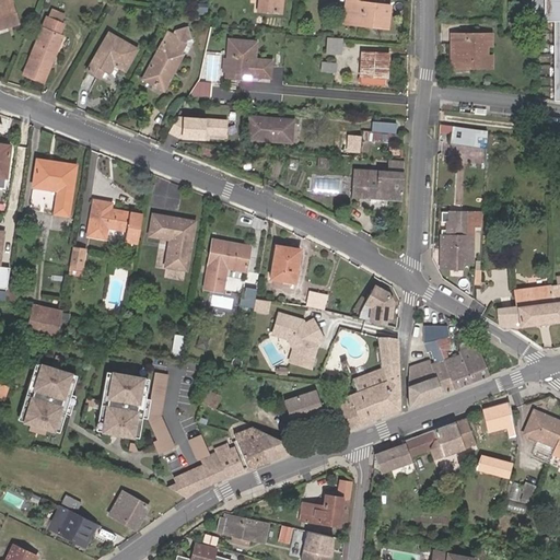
[(0,0),(0,30),(20,24),(12,0),(0,0)]
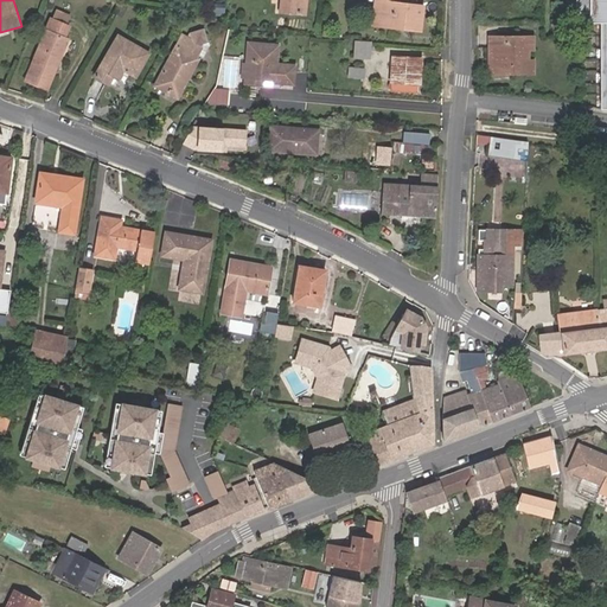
[(301,0),(280,0),(280,11),(301,12),(301,0)]
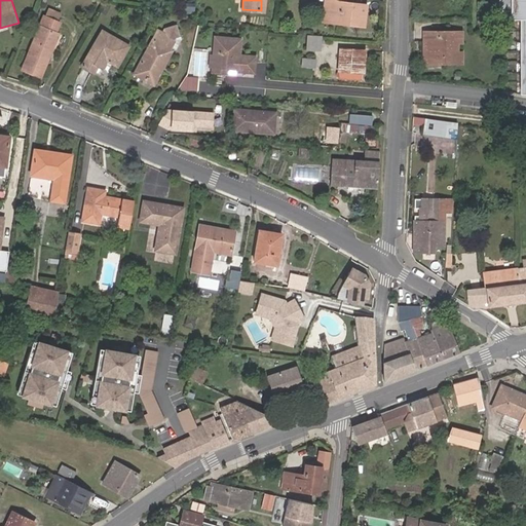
[(327,19),(328,0),(323,0),(320,21),(349,26),(349,22),(327,19)]
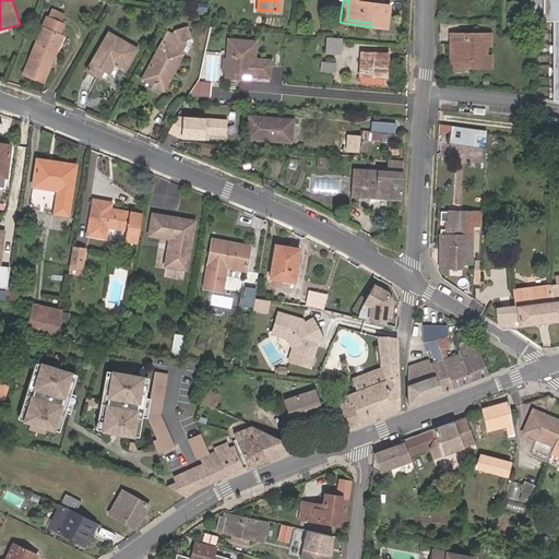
[(384,28),(388,4),(366,1),(365,0),(348,0),(347,20),(371,23),(371,27),(384,28)]
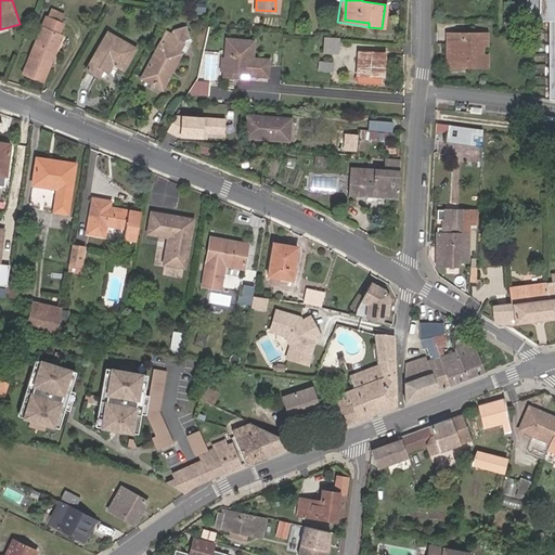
[(554,0),(528,0),(528,13),(542,13),(542,21),(552,22),(551,100),(554,99),(554,0)]
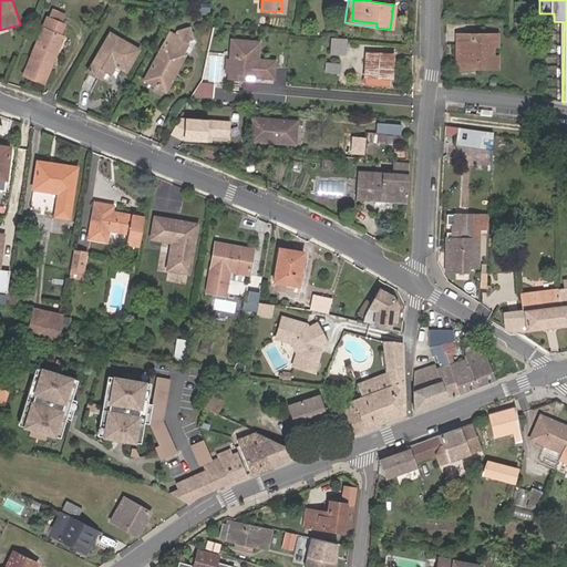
[(52,10),(49,18),(63,24),(65,16),(52,10)]
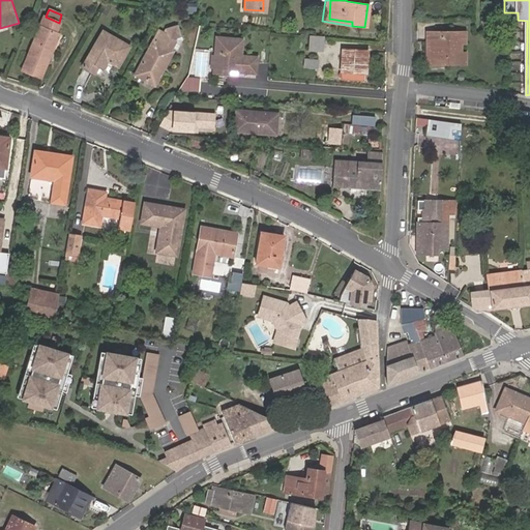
[(41,79),(59,33),(57,32),(60,23),(59,23),(46,17),(43,16),(22,70),(41,79)]
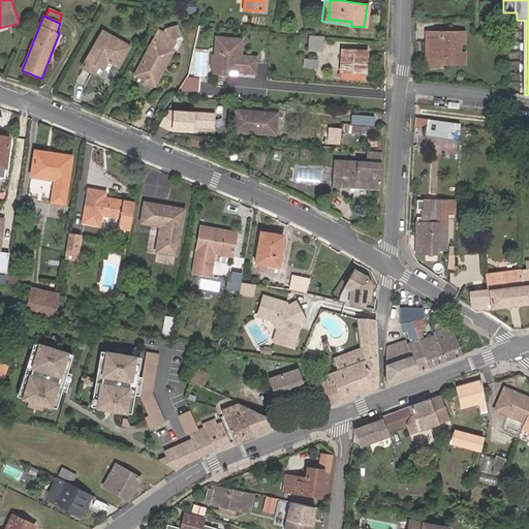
[(155,85),(174,50),(172,49),(177,39),(175,38),(183,37),(182,26),(166,27),(166,34),(158,30),(154,39),(153,38),(134,73),(155,85)]
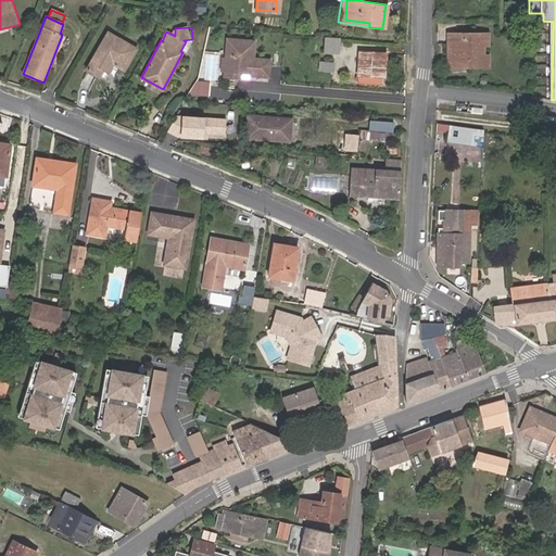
[(109,61),(114,64),(125,70),(136,48),(108,32),(86,68),(100,77),(104,70),(109,61)]
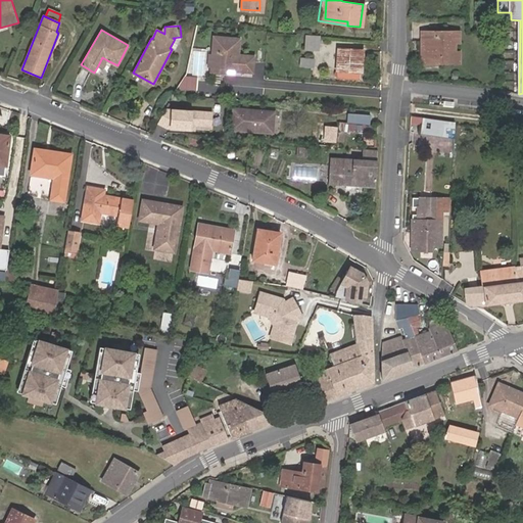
[(426,49),(426,62),(458,63),(458,51),(454,51),(454,44),(458,44),(458,33),(421,32),(421,48),(426,49)]
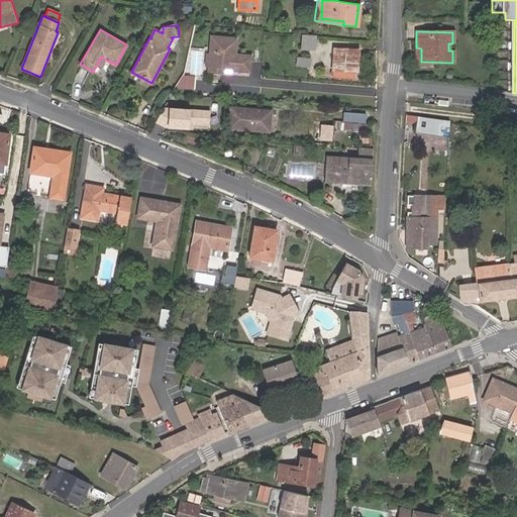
[(168,47),(170,48),(175,47),(179,36),(171,37),(173,38),(168,47)]
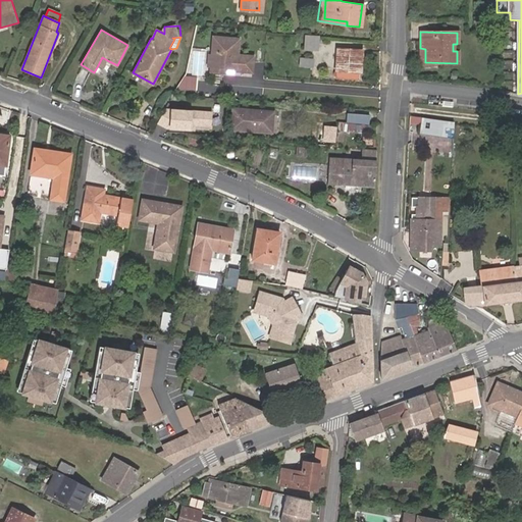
[(239,39),(214,37),(213,55),(212,65),(212,71),(223,72),(223,67),(229,68),(238,69),(239,71),(254,72),(255,57),(239,55),(239,39)]
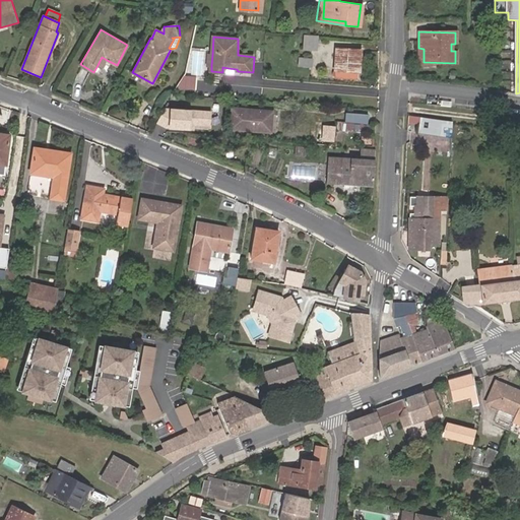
[(304,49),(312,49),(312,44),(324,45),(324,40),(305,39),(304,49)]
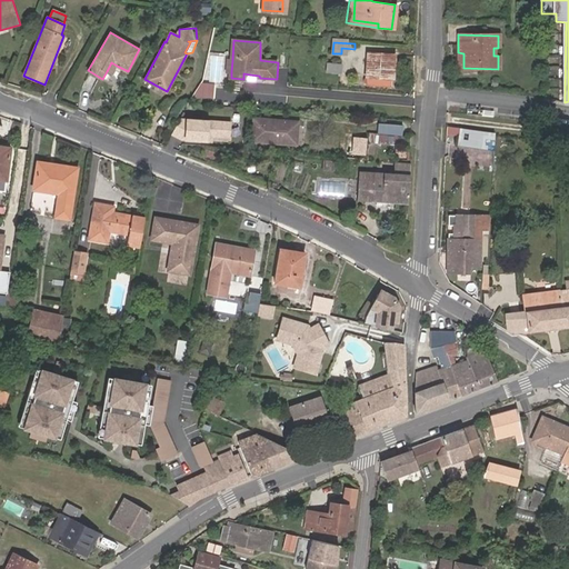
[(396,55),(368,52),(366,78),(368,78),(368,85),(390,86),(390,79),(395,79),(396,55)]
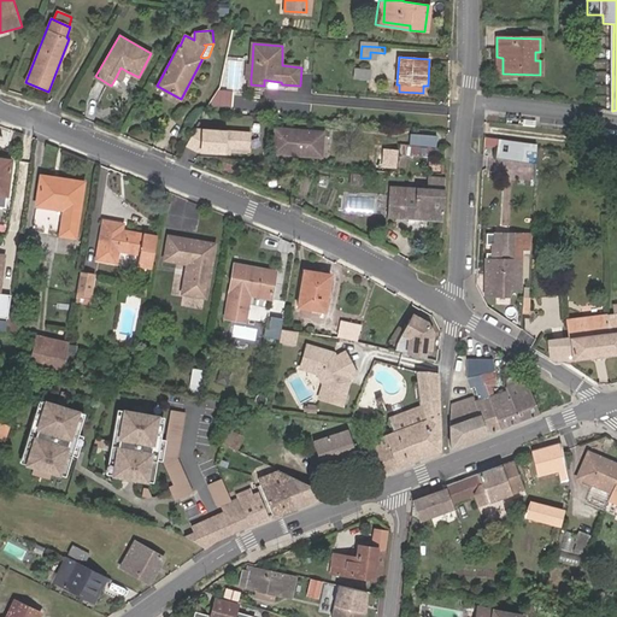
[(121,81),(127,71),(121,68),(116,77),(121,81)]
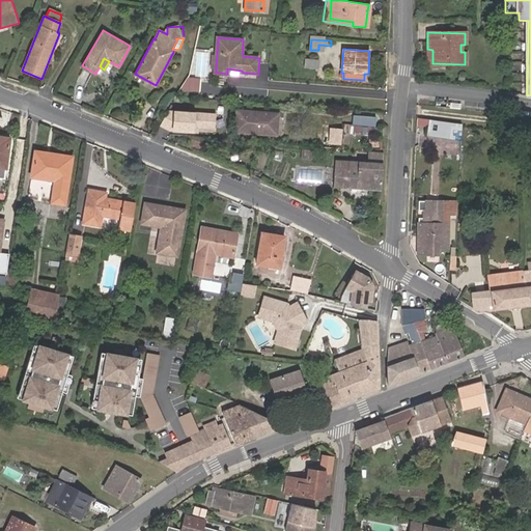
[(306,58),(306,66),(318,68),(318,59),(306,58)]
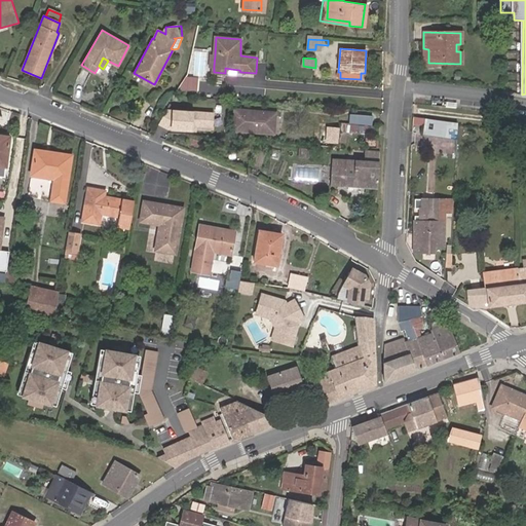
[(193,90),(194,83),(180,82),(176,89),(193,90)]
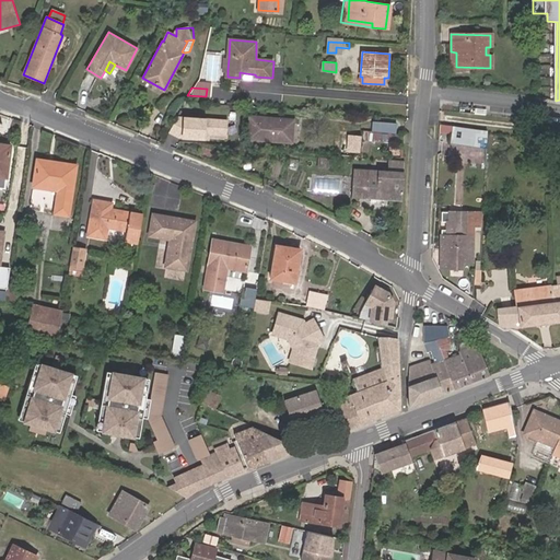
[(225,120),(176,116),(170,128),(178,132),(182,132),(182,135),(207,137),(207,132),(224,133),(225,120)]
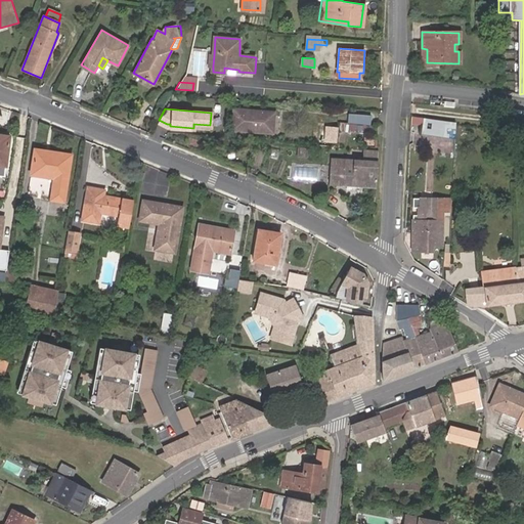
[(232,129),(273,132),(274,112),(233,108),(232,129)]
